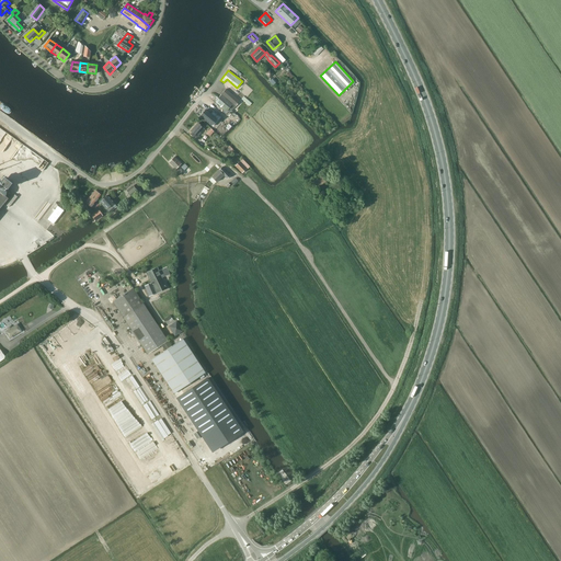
[(221,94),(218,99),(229,109),(230,110),(231,111),(239,102),(228,92),(224,96),(221,94)]
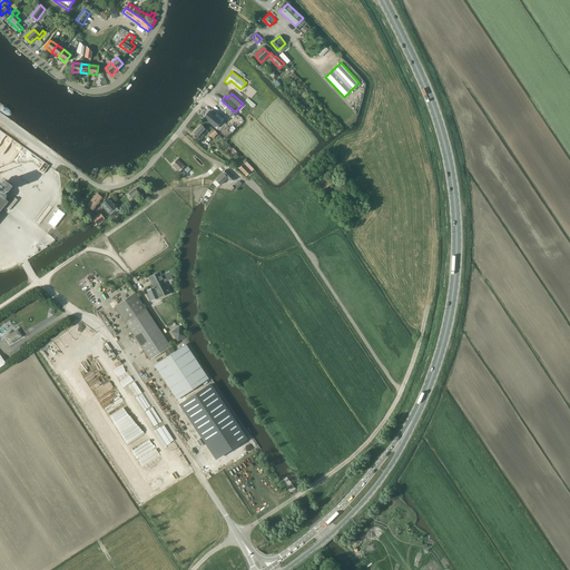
[(247,98),(245,101),(254,108),(256,106),(247,98)]
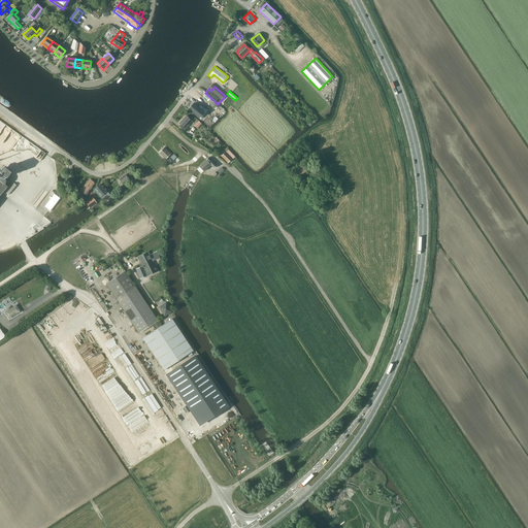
[(205,93),(202,97),(211,105),(213,107),(217,103),(216,102),(205,93)]
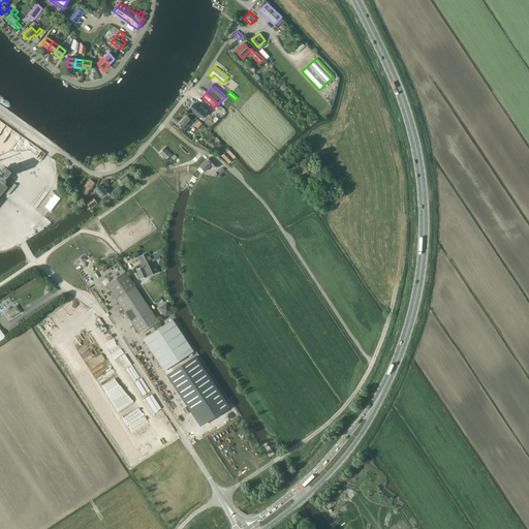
[(193,103),(189,110),(200,119),(208,111),(201,104),(198,107),(193,103)]
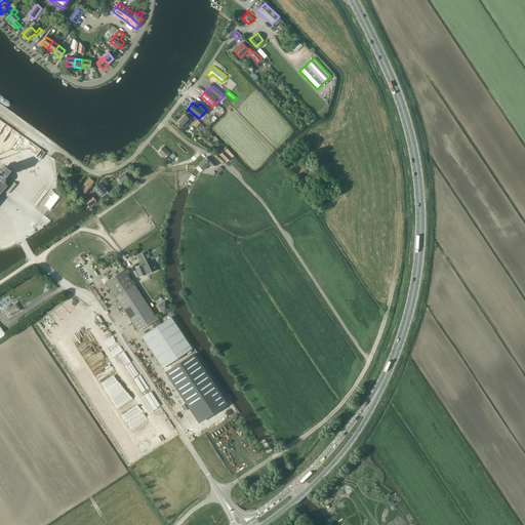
[(213,121),(217,118),(214,116),(218,111),(216,109),(208,117),(213,121)]
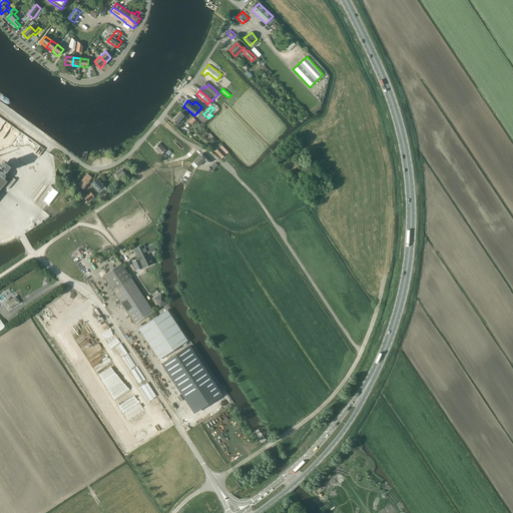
[(179,125),(186,118),(180,113),(173,120),(179,125)]
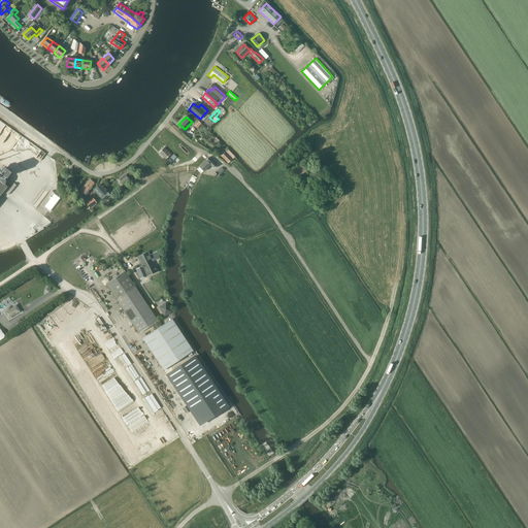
[(165,159),(170,155),(164,149),(159,153),(165,159)]
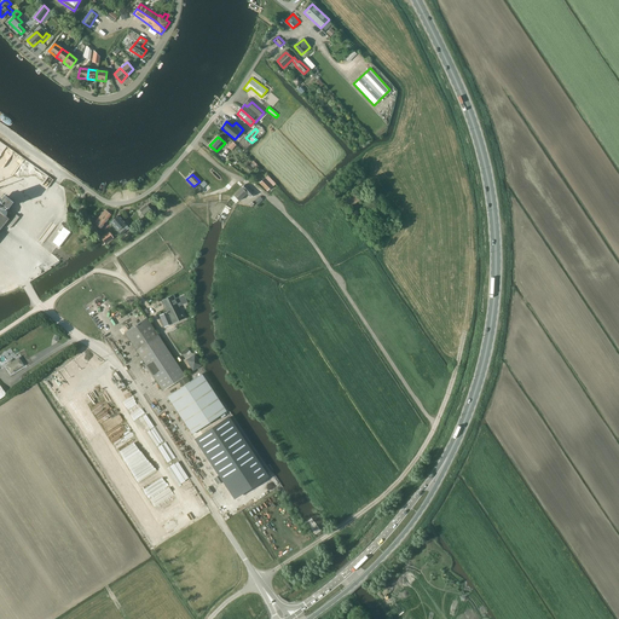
[(266,177),(264,179),(271,186),(272,187),(275,185),(273,183),(268,179),(266,177)]
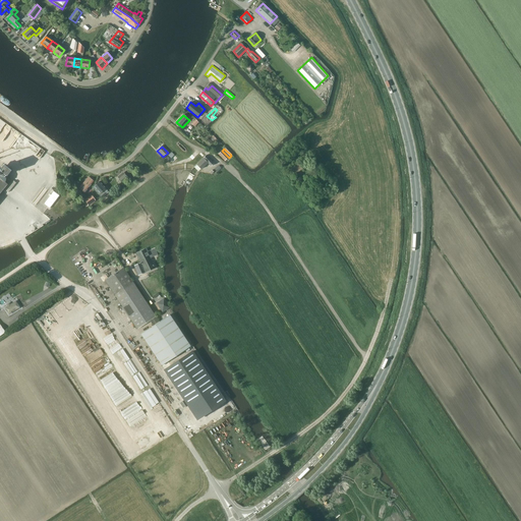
[(224,161),(228,157),(222,151),(218,154),(224,161)]
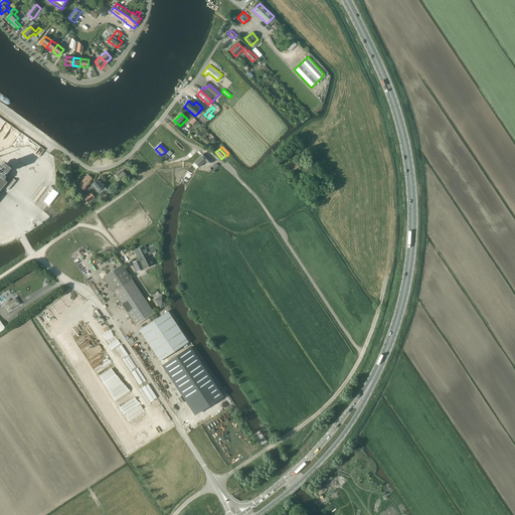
[(201,156),(194,163),(198,167),(205,161),(208,164),(211,162),(203,153),(200,156),(201,156)]
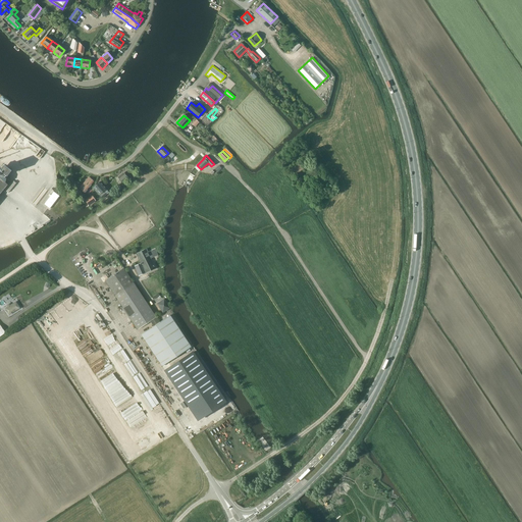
[(0,170),(6,175),(10,170),(3,164),(0,168),(0,170)]
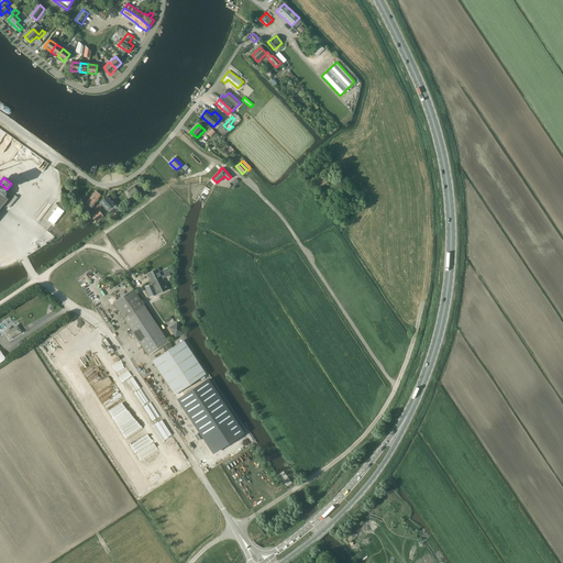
[(91,208),(101,196),(97,192),(95,191),(85,203),(91,208)]
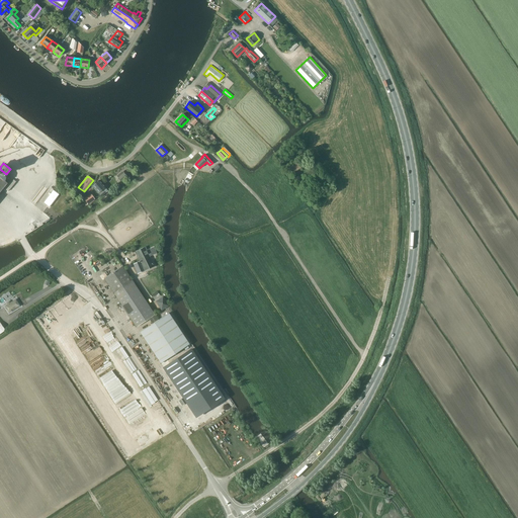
[(233,186),(237,182),(233,178),(229,182),(233,186)]
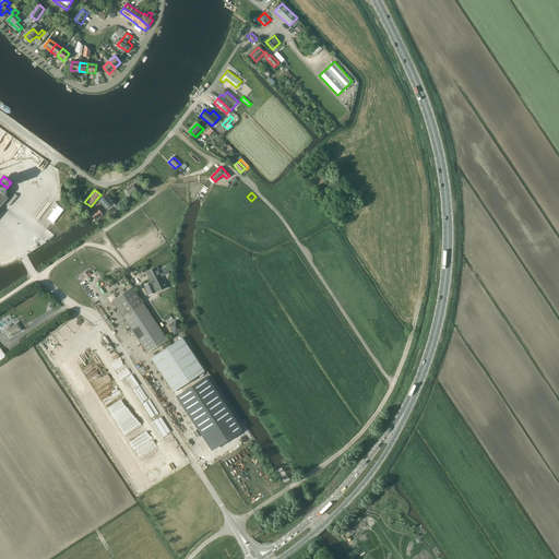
[(99,202),(109,212),(116,205),(106,194),(103,199),(99,202)]
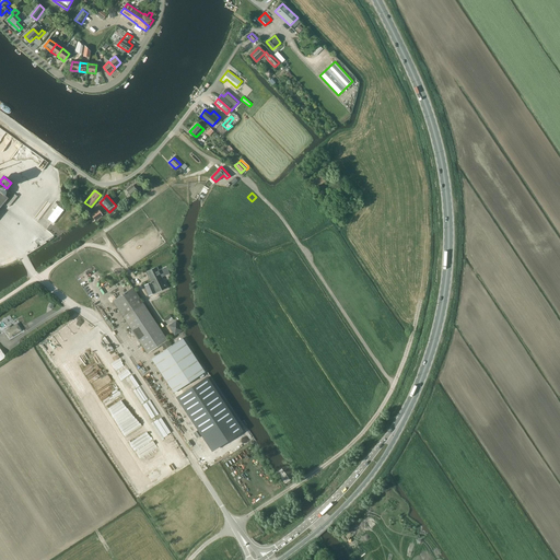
[(53,224),(63,210),(57,206),(47,219),(53,224)]
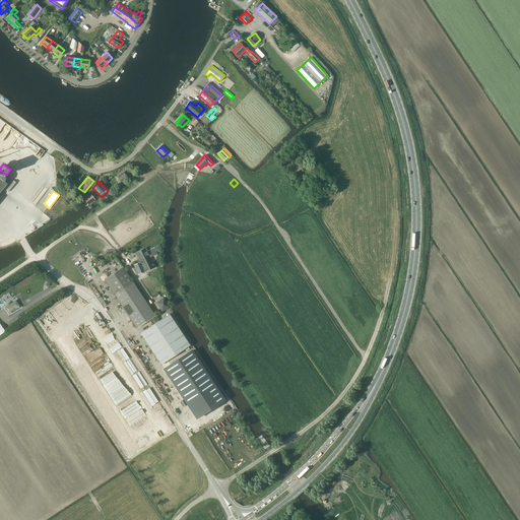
[(84,199),(86,202),(87,205),(94,200),(91,195),(84,199)]
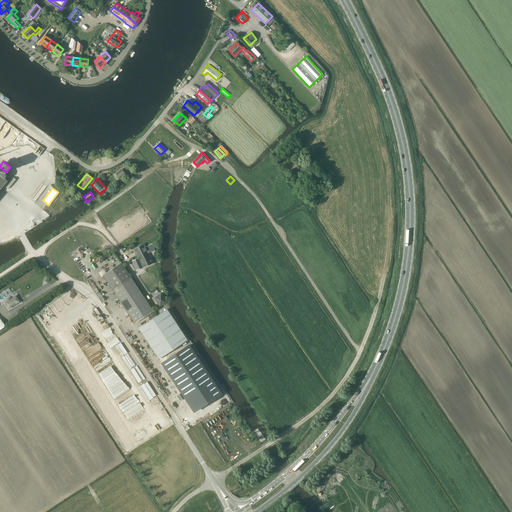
[(146,251),(154,248),(152,244),(145,247),(143,244),(134,248),(138,258),(131,261),(136,271),(152,263),(146,251)]
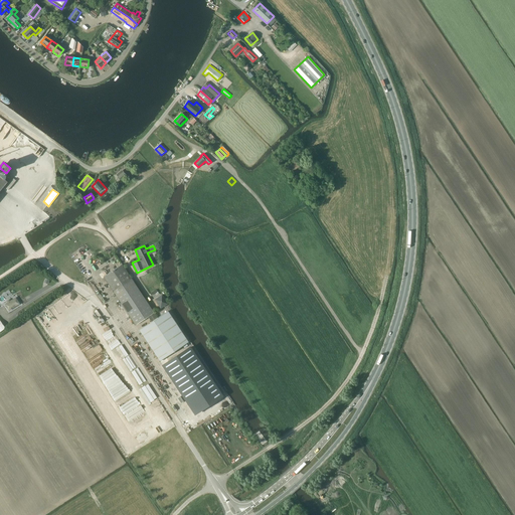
[(151,321),(157,318),(154,313),(122,265),(104,277),(135,325),(148,317),(151,321)]
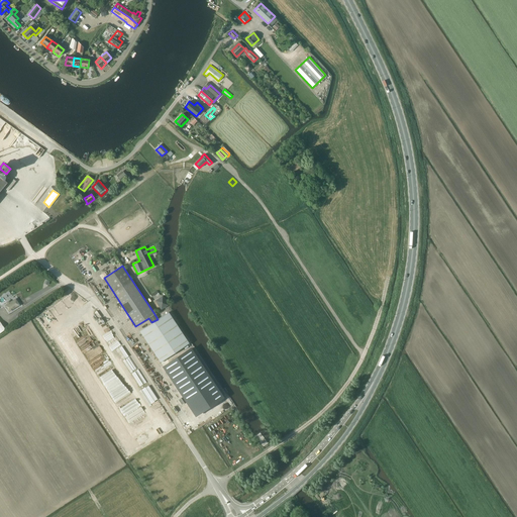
[(156,300),(161,309),(170,303),(164,295),(156,300)]
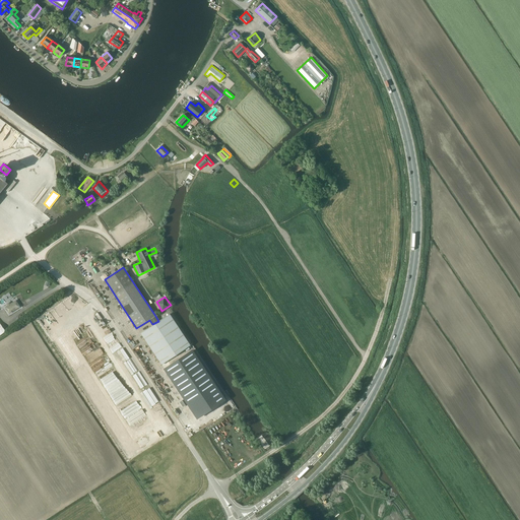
[(16,299),(6,307),(10,314),(21,307),(16,299)]
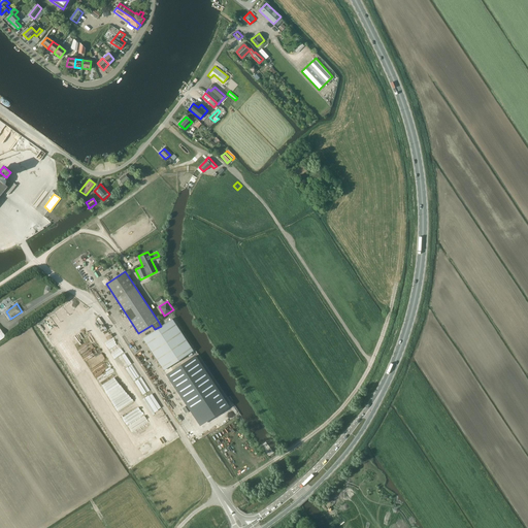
[(142,338),(163,370),(193,351),(172,319),(142,338)]
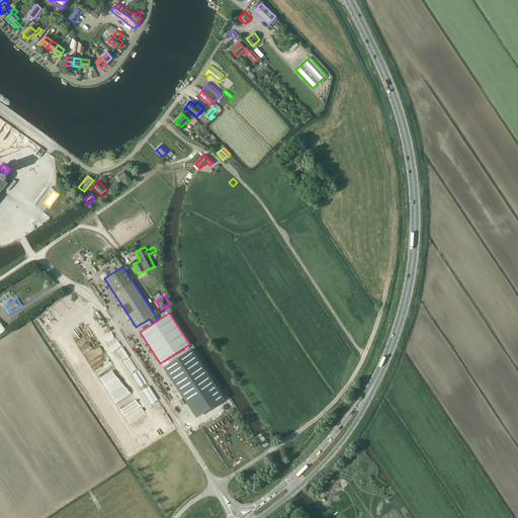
[(93,344),(98,351),(102,348),(98,341),(93,344)]
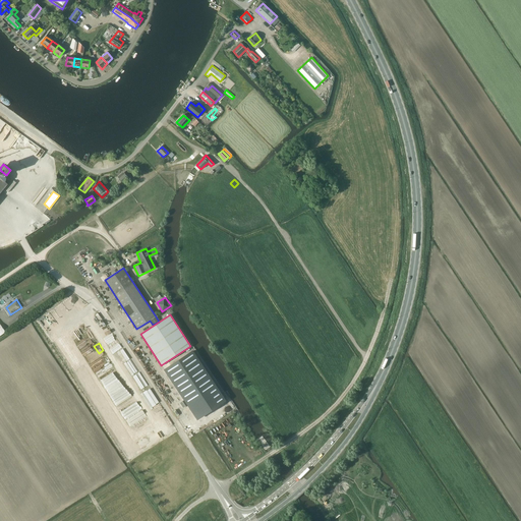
[(192,351),(165,369),(197,419),(225,401),(192,351)]
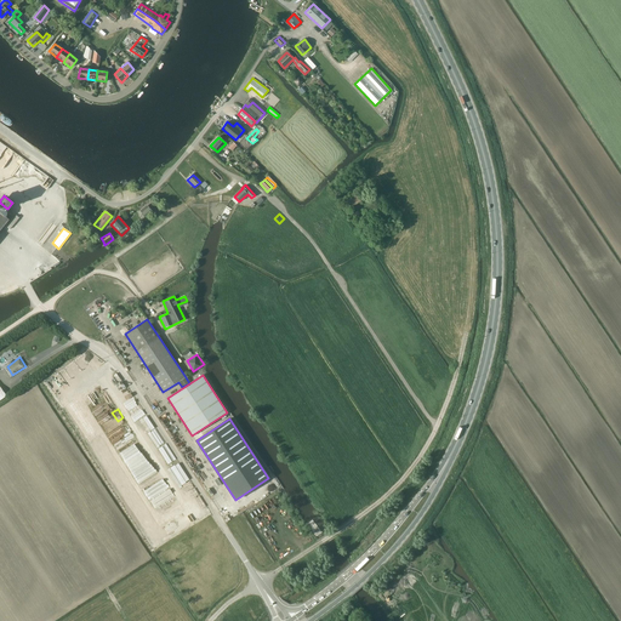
[(229,499),(214,474),(205,479),(221,503),(229,499)]
